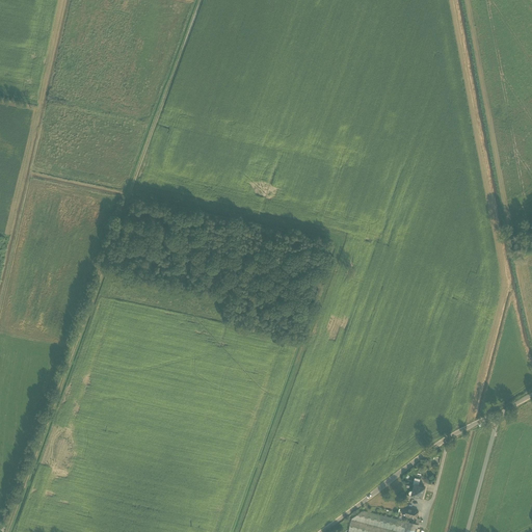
[(420,486),(415,485),(413,490),(410,490),(410,491),(409,493),(409,494),(410,495),(411,495),(422,498),(425,487),(420,486)]
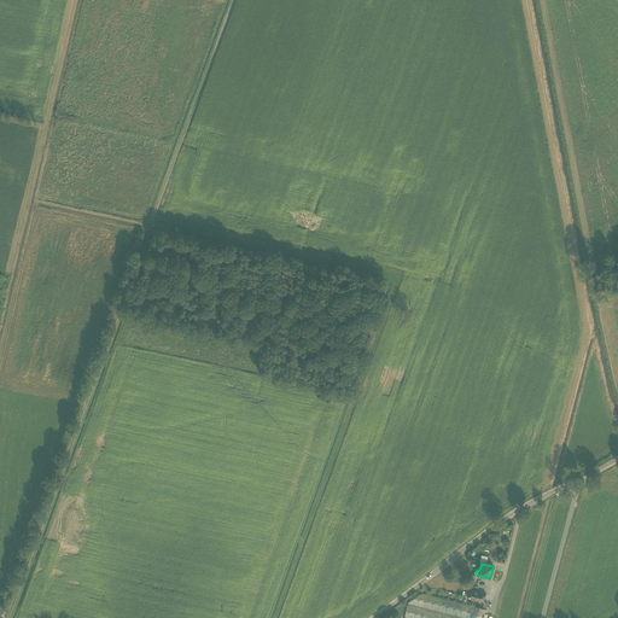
[(487,595),(470,590),(467,598),(484,602),(487,595)]
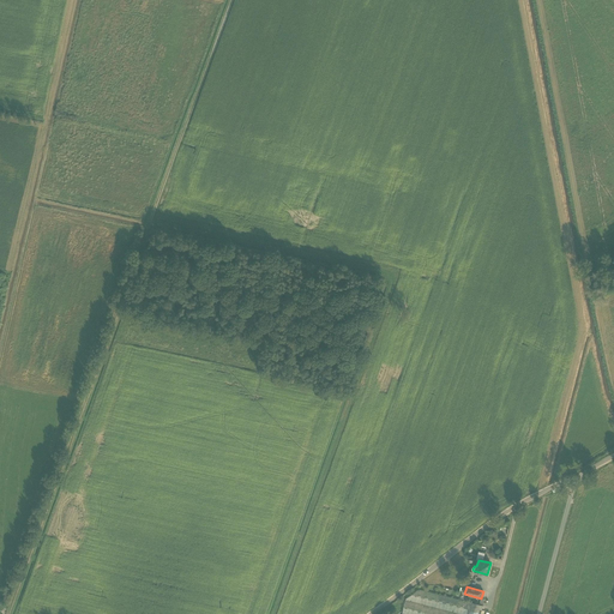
[(465,613),(469,602),(420,589),(405,600),(463,613),(465,613)]
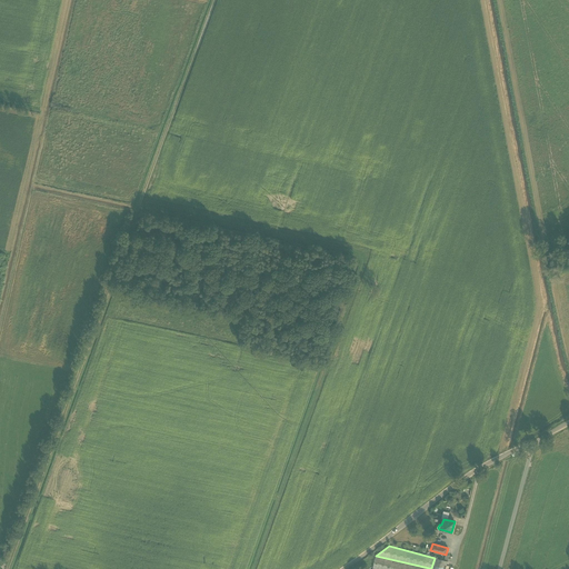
[(429,568),(376,556),(372,568),(429,568)]
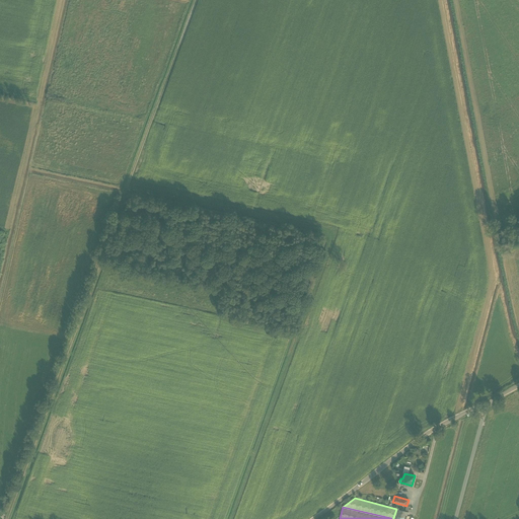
[(405,511),(396,509),(393,518),(405,518),(409,512),(405,511)]
